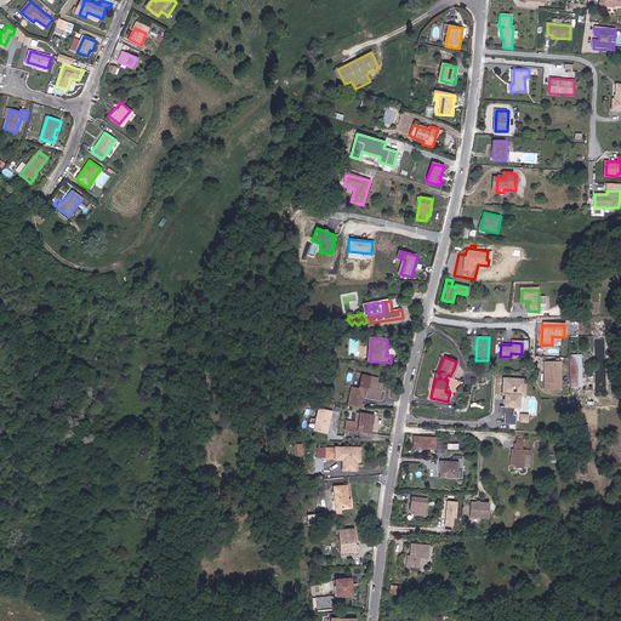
[(562,363),(543,362),(542,389),(562,389),(562,363)]
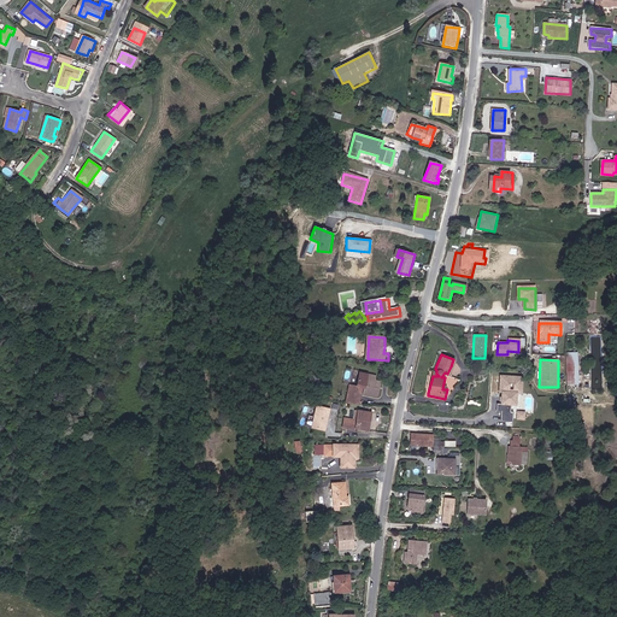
[(350,387),(348,393),(346,405),(354,406),(357,394),(377,399),(377,398),(376,398),(377,389),(380,389),(381,385),(376,383),(377,380),(360,375),(357,388),(356,388),(356,389),(350,387)]
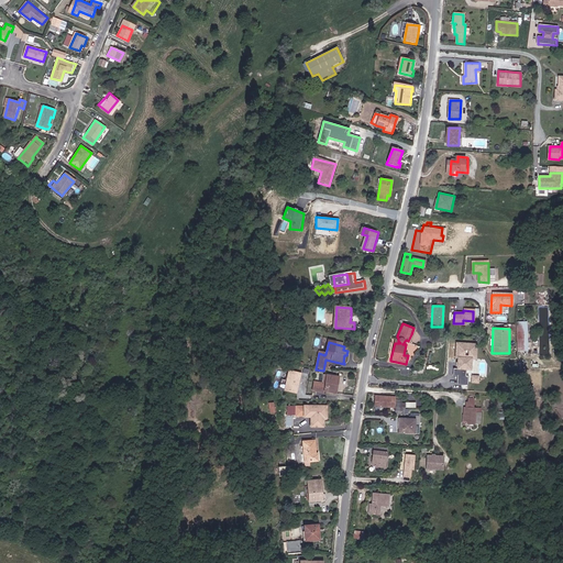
[(478,343),(456,342),(455,360),(457,360),(456,368),(454,368),(454,376),(457,376),(457,384),(468,384),(468,376),(466,376),(466,370),(472,370),(473,359),(477,360),(478,343)]
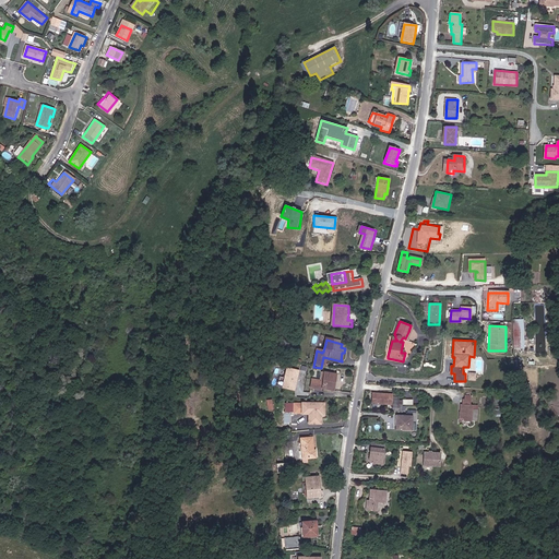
[(285,367),(282,387),(296,389),(299,369),(285,367)]
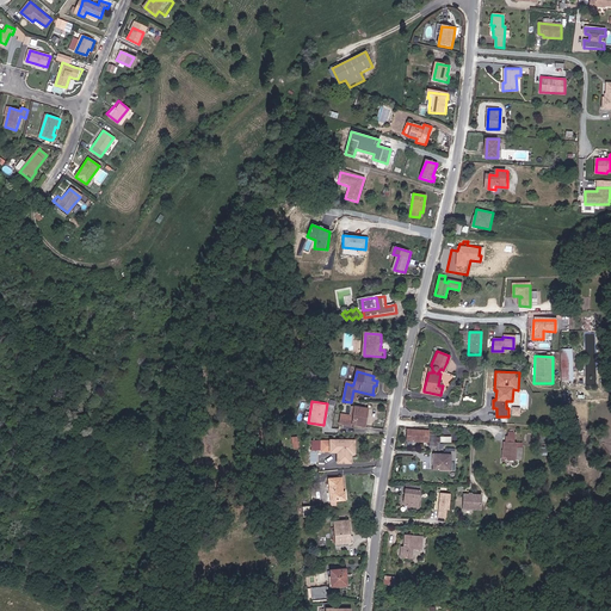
[(340,413),(339,424),(351,426),(352,424),(365,426),(369,407),(355,405),(353,414),(340,413)]
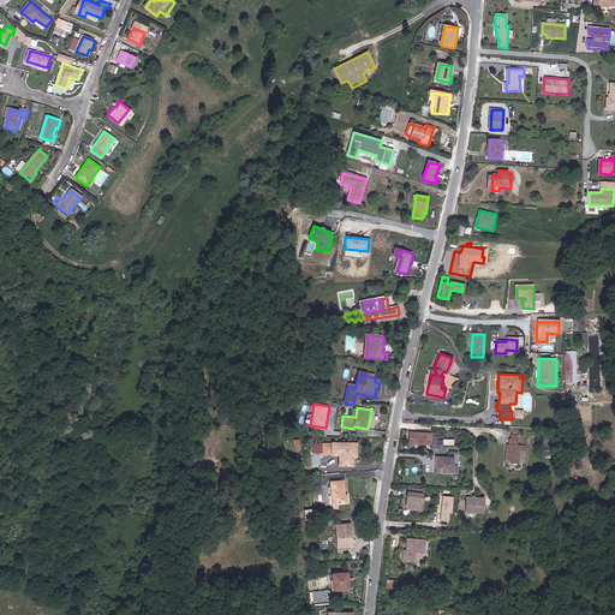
[(439,453),(439,443),(440,434),(411,433),(410,442),(410,445),(431,446),(431,453),(439,453)]
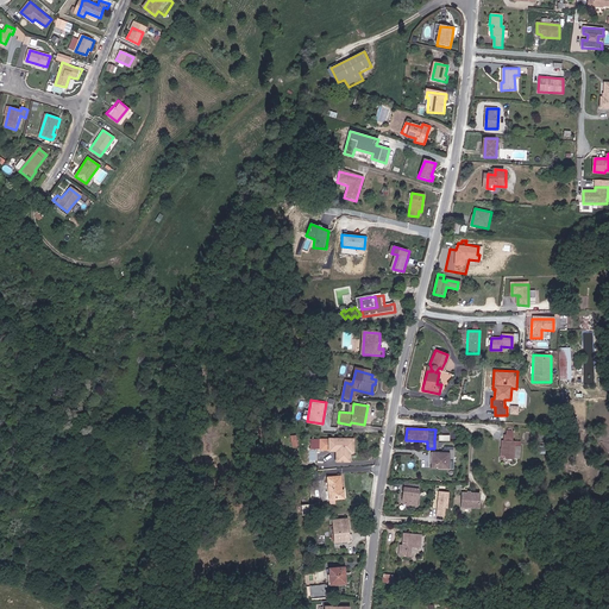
[(331,451),(330,439),(319,439),(319,451),(331,451)]
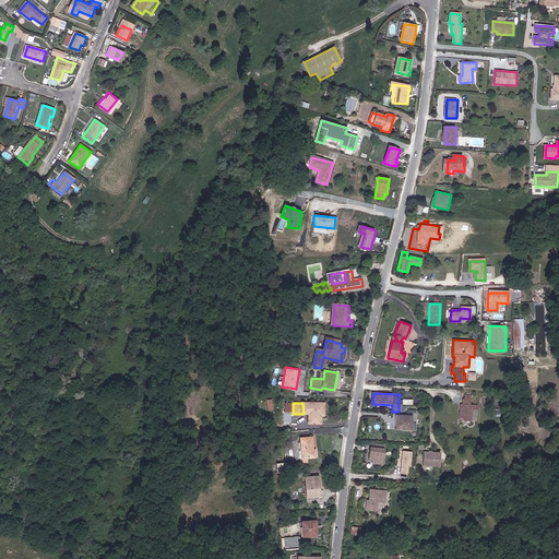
[(310,423),(313,423),(322,424),(322,415),(325,415),(325,403),(302,403),(304,414),(310,414),(310,423)]
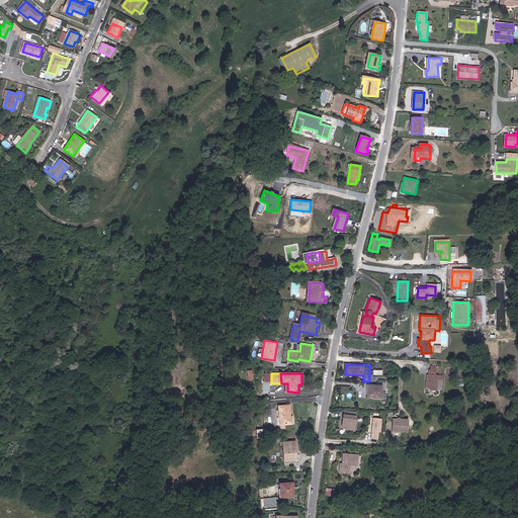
[(439,378),(428,378),(428,384),(427,384),(427,390),(438,391),(438,390),(443,390),(444,379),(439,378)]
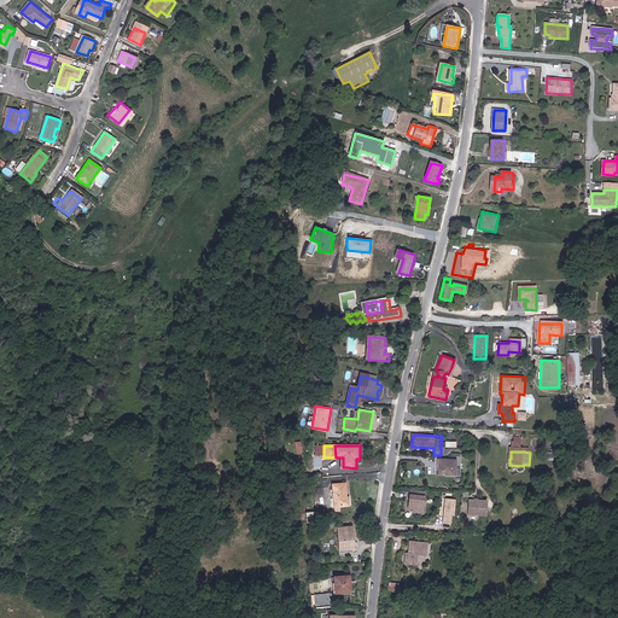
[(438,459),(438,474),(455,476),(460,476),(460,467),(460,456),(449,455),(448,460),(438,459)]
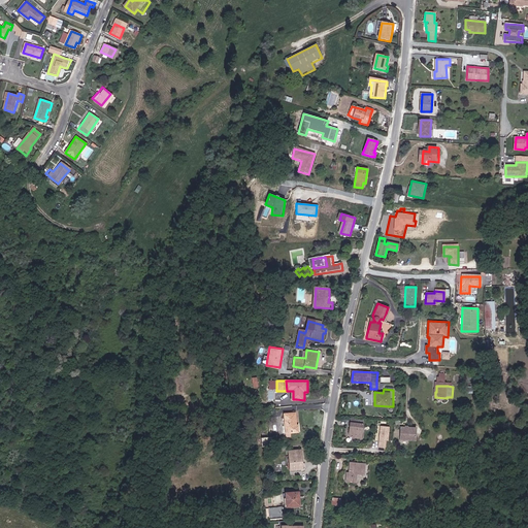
[(297,426),(296,414),(285,415),(287,433),(300,432),(299,426),(297,426)]
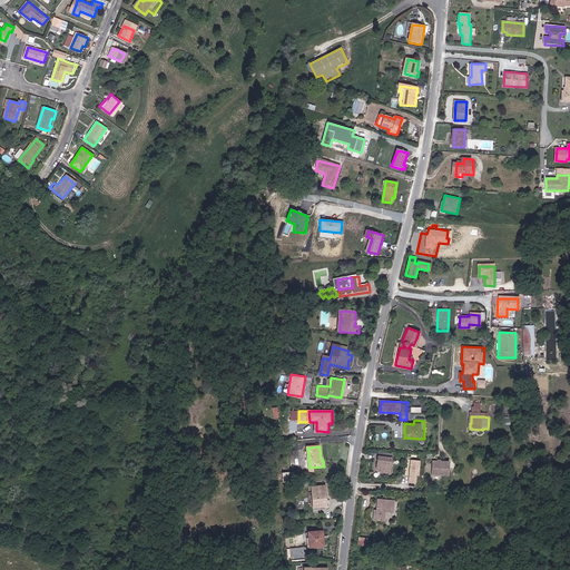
[(377,457),(376,469),(380,469),(383,469),(383,472),(390,473),(392,458),(377,457)]
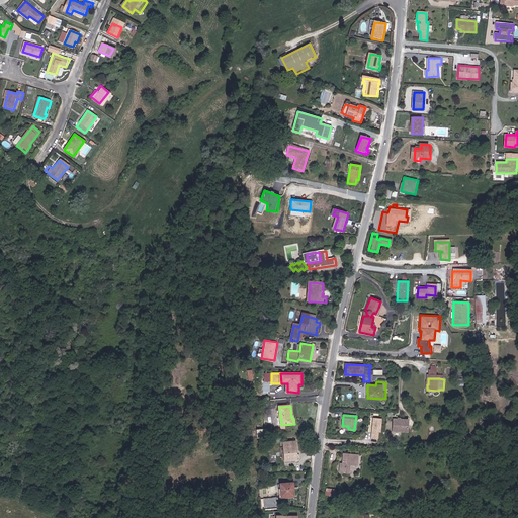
[(380,418),(372,417),(370,439),(378,439),(380,418)]
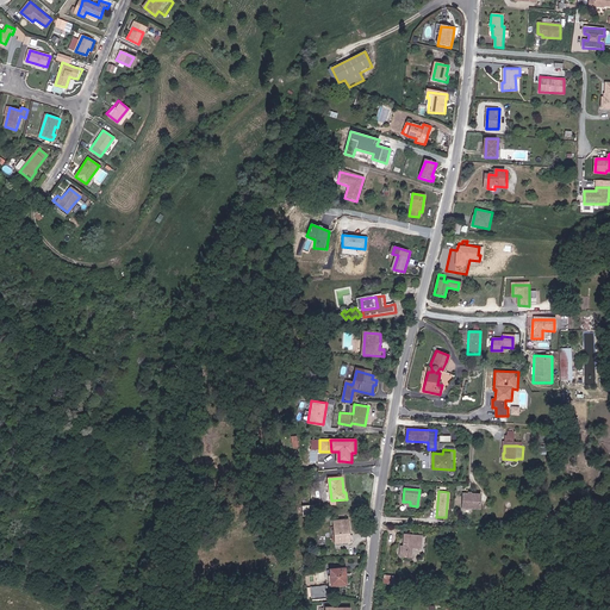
[(481,509),(481,493),(465,493),(464,508),(481,509)]
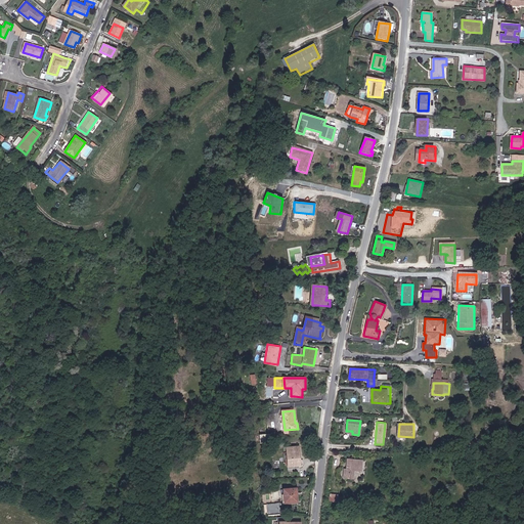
[(288,466),(295,466),(300,465),(299,446),(287,447),(288,463),(288,466)]
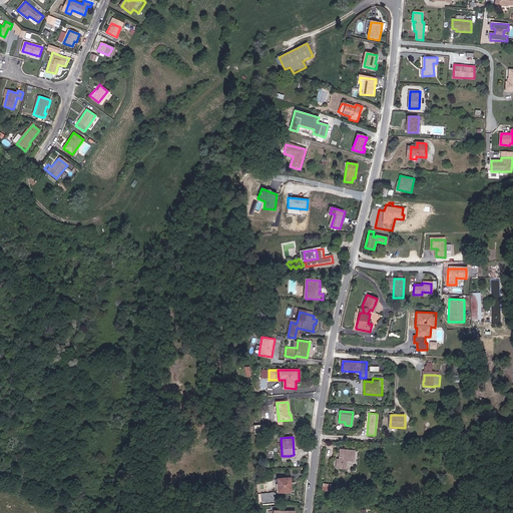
[(337,458),(336,467),(347,467),(347,459),(355,460),(356,449),(341,448),(341,458),(337,458)]
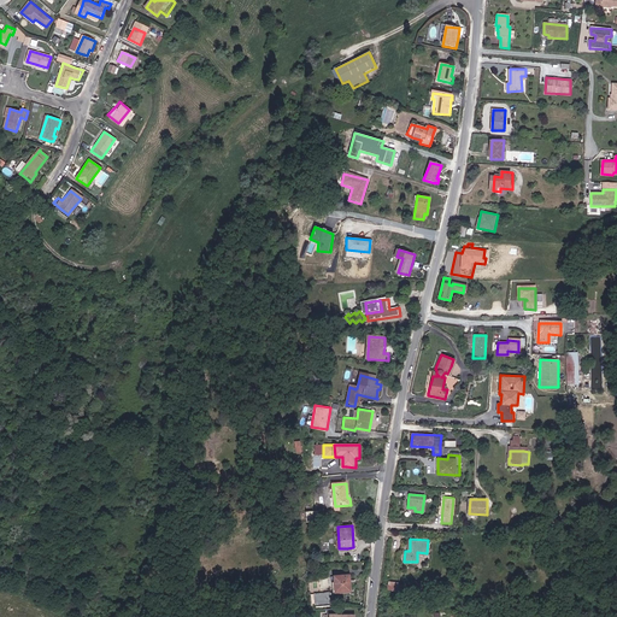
[(350,575),(333,576),(335,592),(350,591),(350,575)]
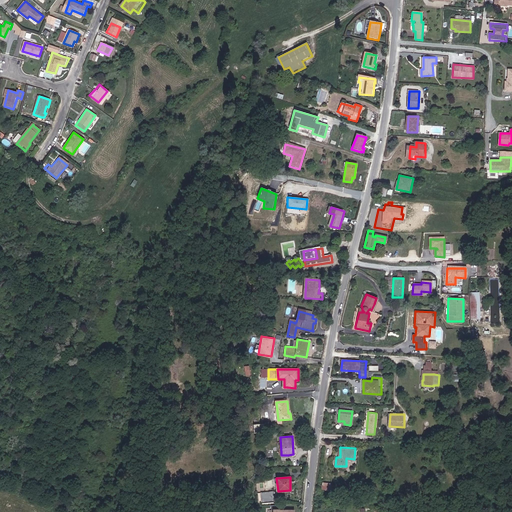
[(321,482),(321,490),(329,490),(329,483),(321,482)]
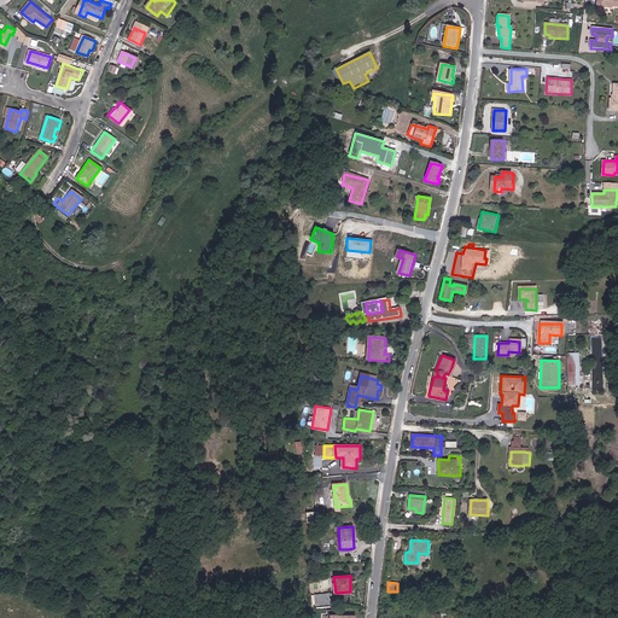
[(325,594),(315,595),(315,607),(331,606),(330,594),(325,594)]
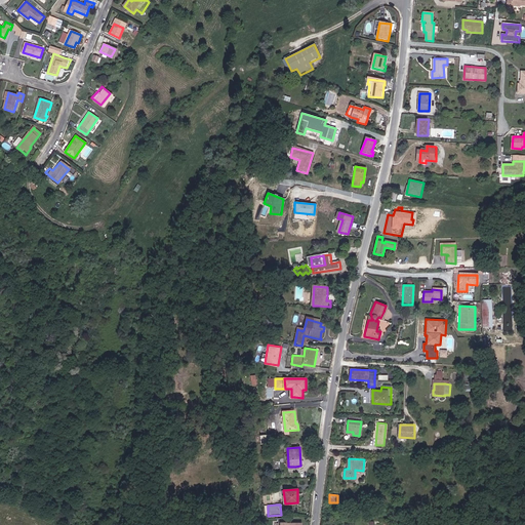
All buildings are outlined.
